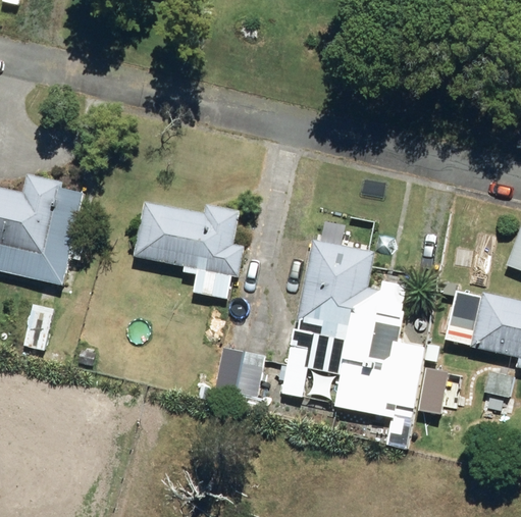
[(85,245),(71,242),(84,193),(58,187),(60,182),(27,173),(21,193),(0,187),(0,270),(62,286),(68,257),(81,260),(85,245)]
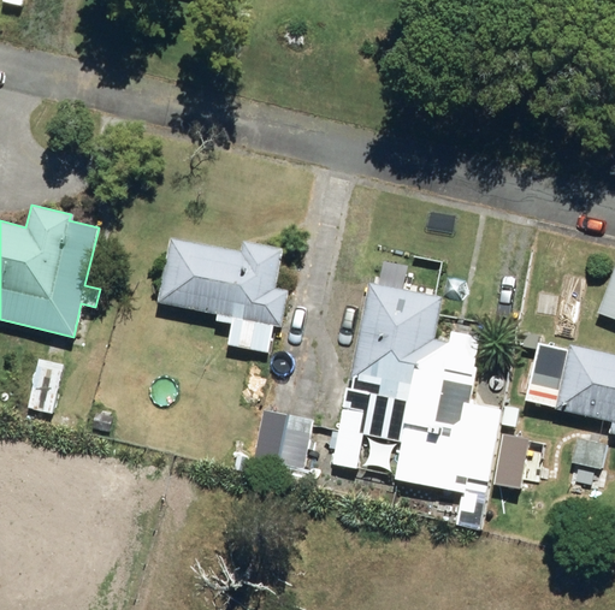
[(242,240),(240,252),(169,237),(155,303),(217,314),(216,320),(231,324),(226,344),(268,353),(273,325),(281,326),(288,290),(275,288),(282,248),(242,240)]
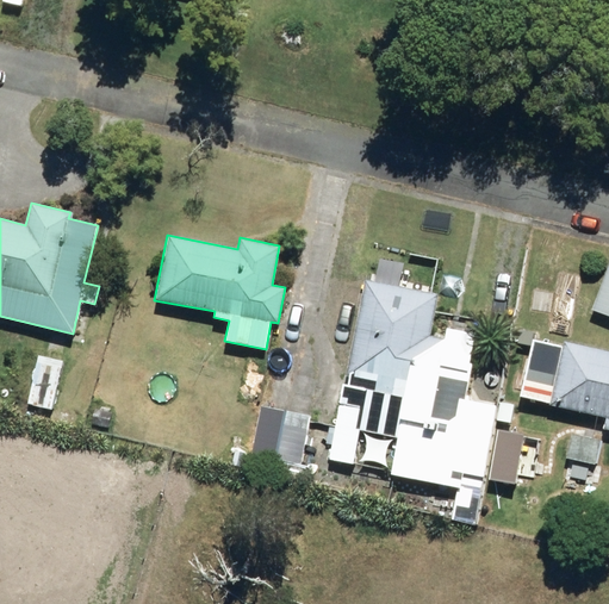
[(472,361),(443,356),(447,338),(430,336),(439,293),(365,279),(347,375),(398,385),(396,398),(410,400),(408,417),(447,425),(461,417),(472,361)]
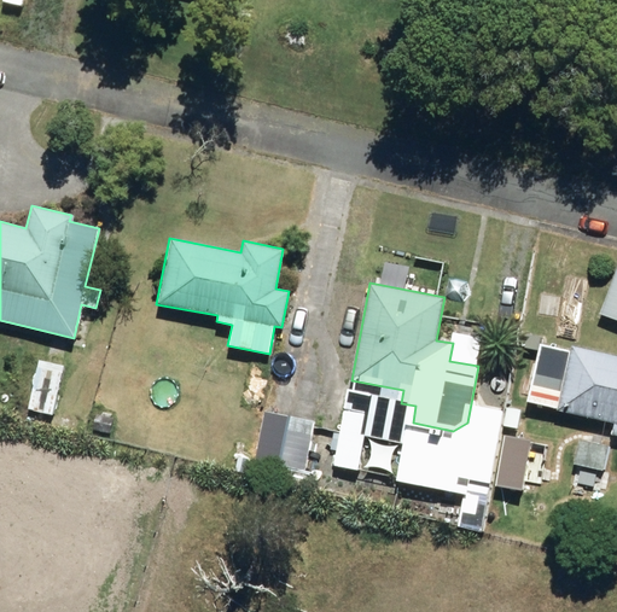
[(616,354),(570,344),(557,409),(615,421),(611,435),(616,435),(616,354)]
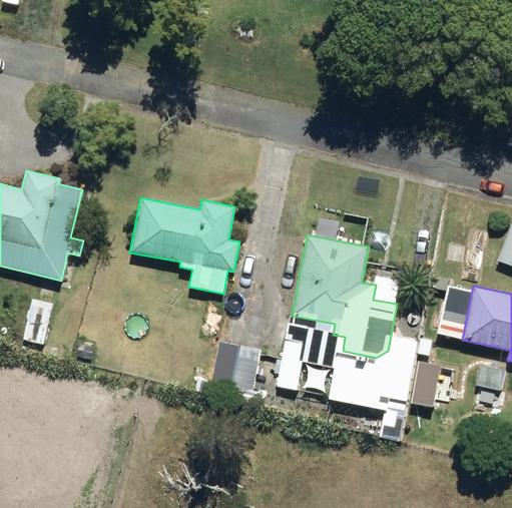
[(271,343),(229,333),(222,365),(215,363),(213,374),(205,373),(202,386),(258,399),(271,343)]
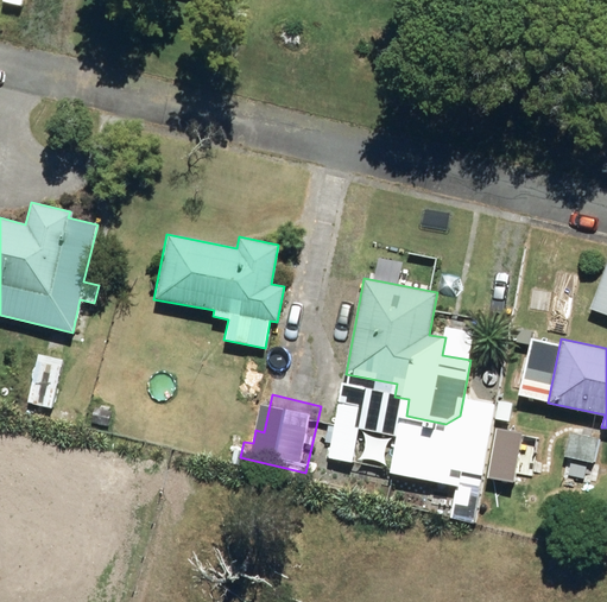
[(598,437),(569,431),(564,455),(593,461),(598,437)]
